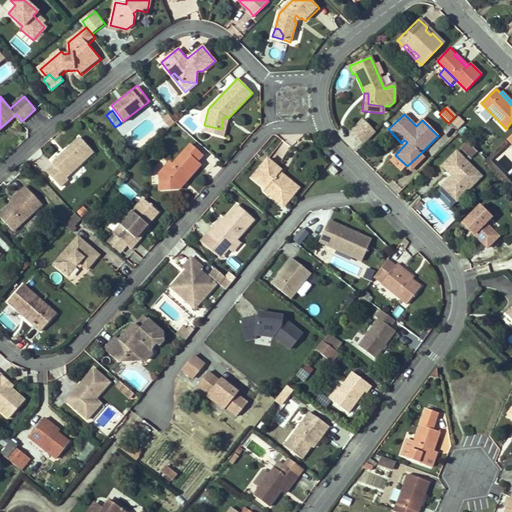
[(451,123),(459,129),(465,121),(457,115),(451,123)]
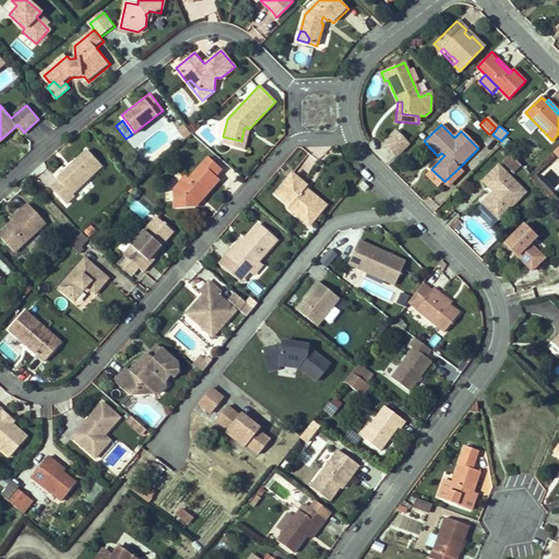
[(241,141),(223,137),(222,143),(244,147),(249,129),(247,127),(244,129),(241,141)]
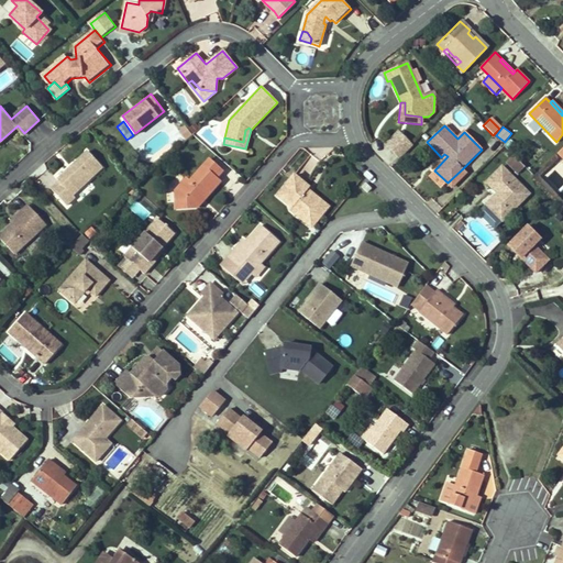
[(399,158),(412,143),(397,129),(384,144),(399,158)]
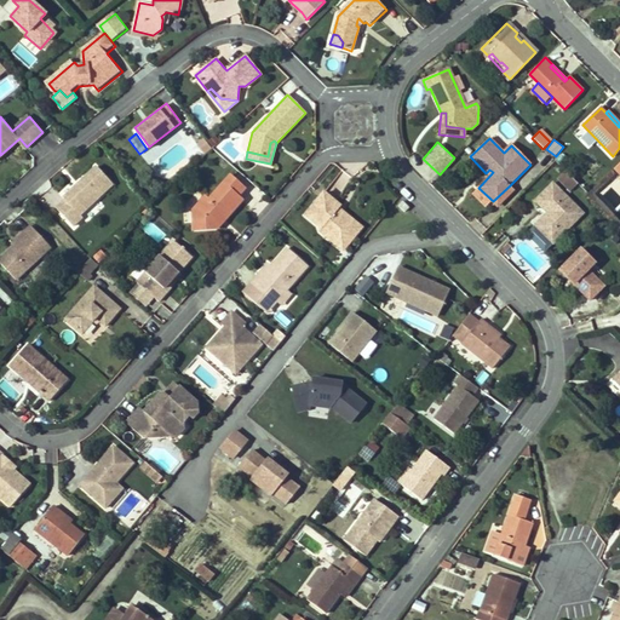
[(64,199),(55,208),(73,227),(82,217),(80,214),(112,185),(95,167),(63,197),(64,199)]
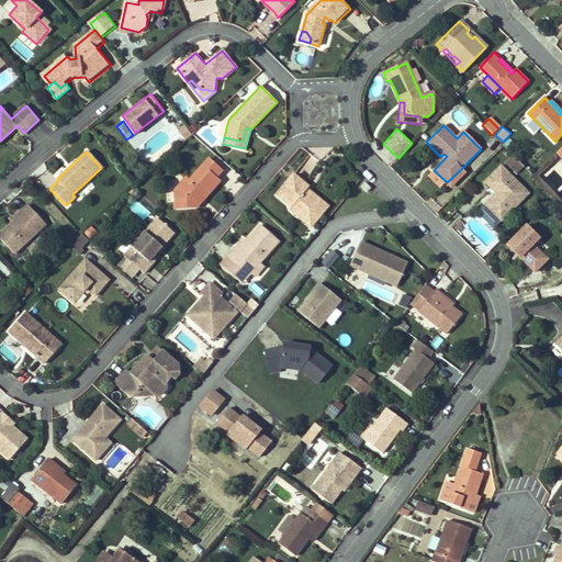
[(177,187),(177,206),(199,206),(199,201),(204,193),(206,195),(221,181),(216,177),(223,169),(210,157),(190,179),(187,176),(177,187)]
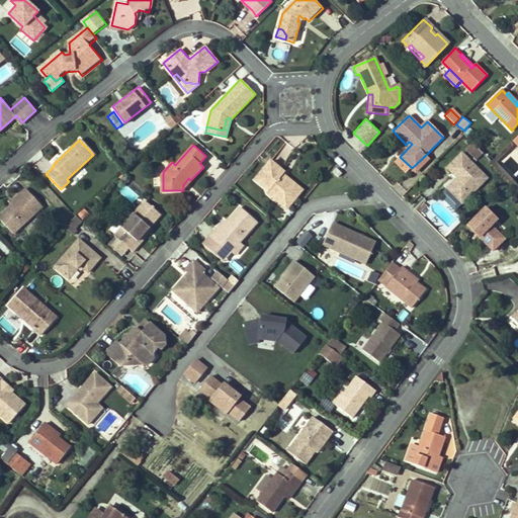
[(484,155),(473,145),(466,151),(478,161),(484,155)]
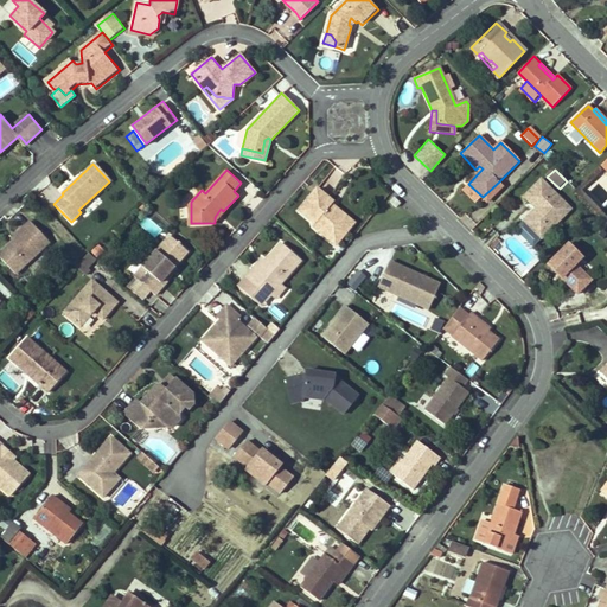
[(536,221),(529,227),(542,240),(573,210),(543,180),(524,198),(536,210),(536,221)]
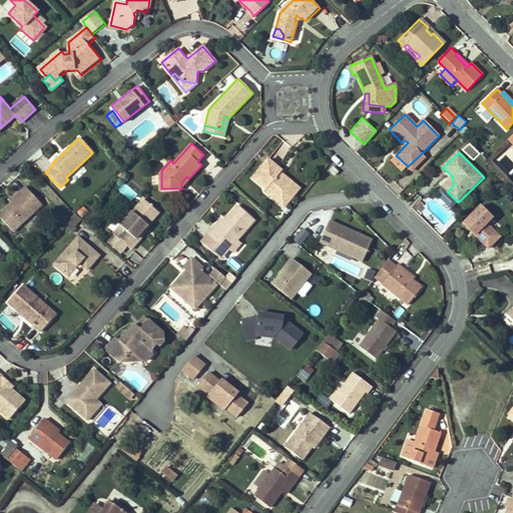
[(425,157),(422,153),(408,166),(412,170),(425,157)]
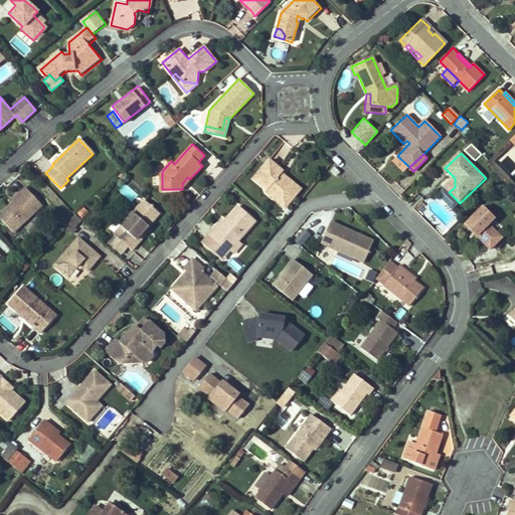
[(397,156),(393,160),(405,172),(409,167),(397,156)]
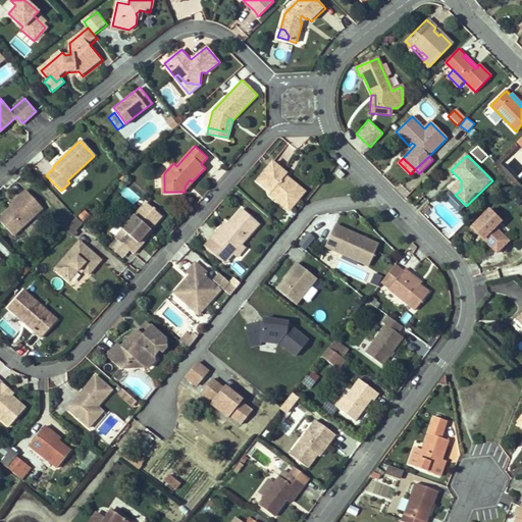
[(281,200),(293,209),(305,194),(286,177),(289,174),(275,163),(260,181),(273,193),(271,196),(279,203),(281,200)]
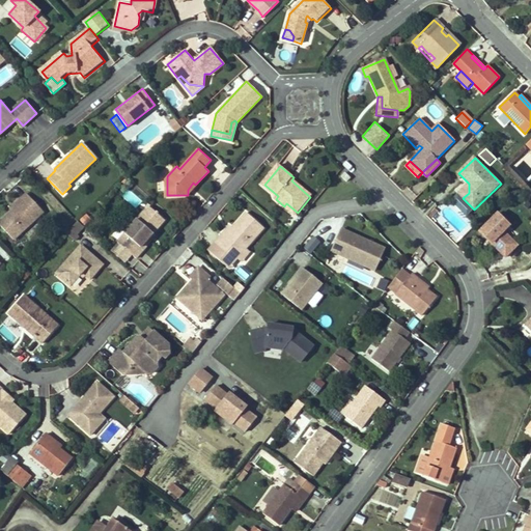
[(469,184),(458,194),(463,198),(469,193),(469,184)]
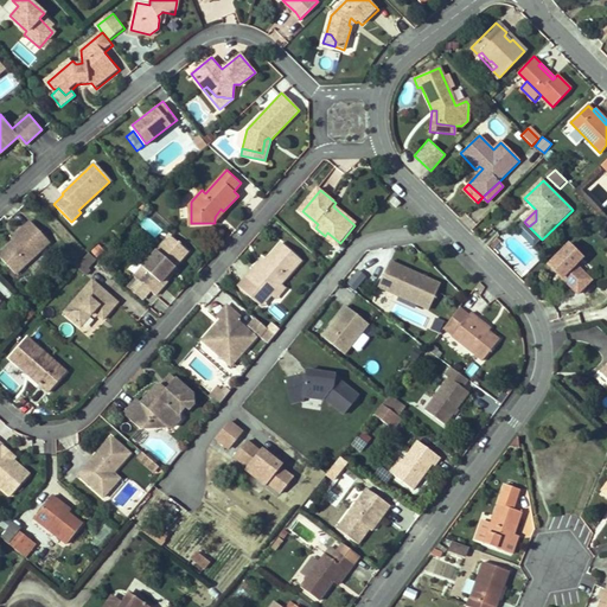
[(155,238),(163,229),(146,215),(139,224),(155,238)]
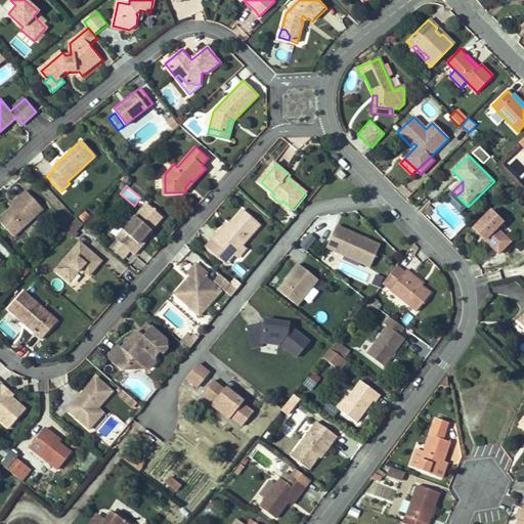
[(22,200),(11,208),(0,218),(0,222),(13,236),(42,209),(27,190),(19,197),(22,200)]
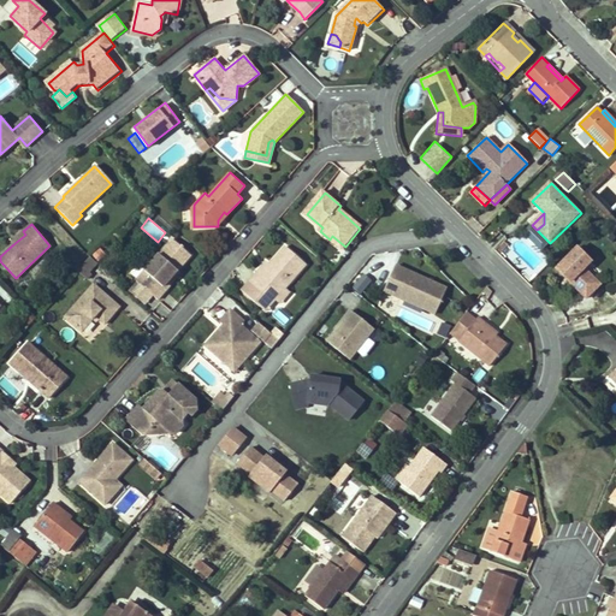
[(23,231),(11,242),(13,244),(25,235),(23,231)]
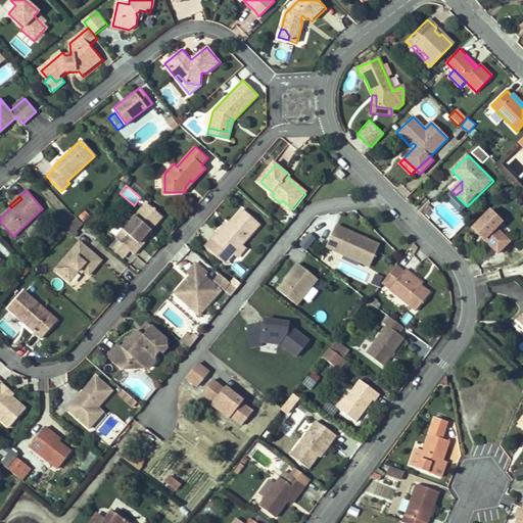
[(142,244),(139,240),(151,227),(161,215),(147,200),(115,236),(117,237),(130,248),(135,252),(142,244)]
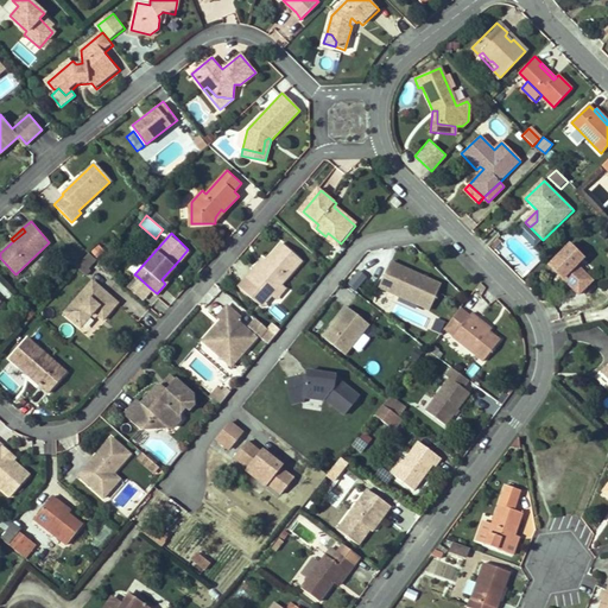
[(325,236),(337,247),(341,244),(328,233),(325,236)]
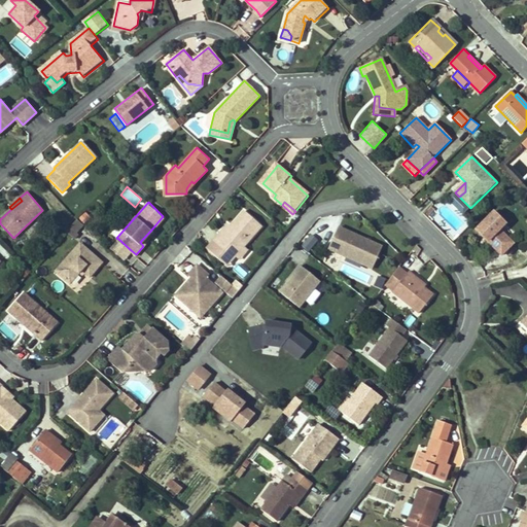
[(431,208),(424,216),(426,219),(434,212),(431,208)]
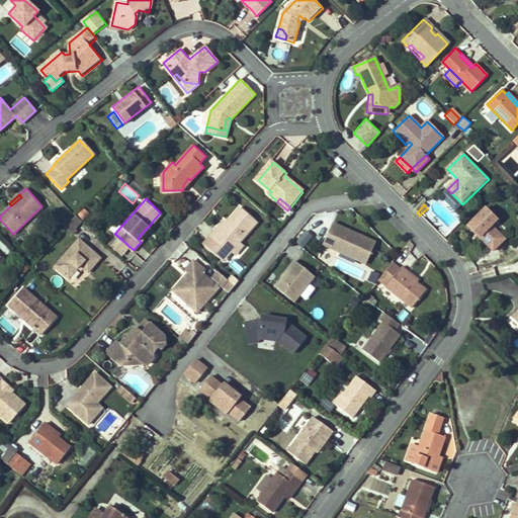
[(221,234),(217,231),(211,238),(227,251),(233,245),(238,249),(260,224),(242,208),(230,224),(221,234)]
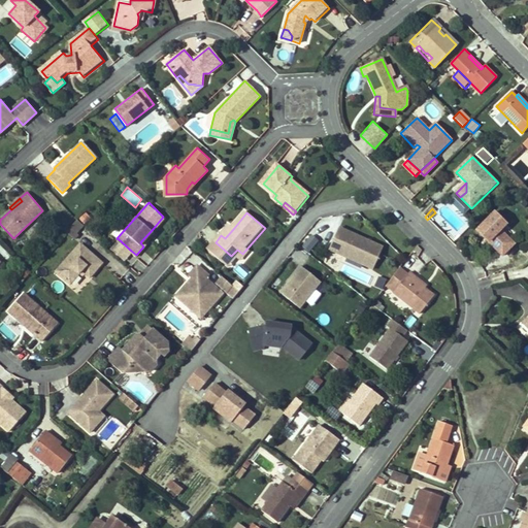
[(514,244),(501,231),(507,225),(496,212),(477,231),(502,256),(514,244)]
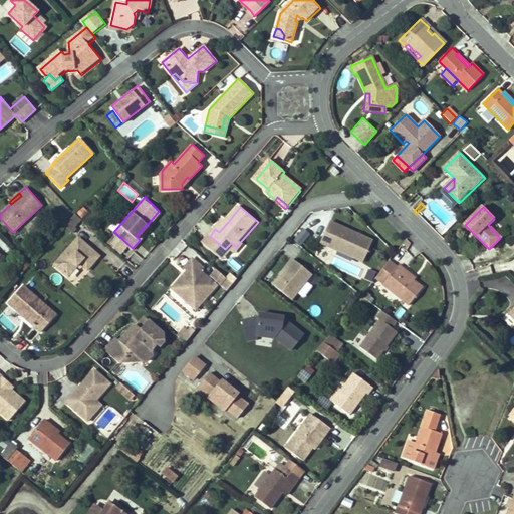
[(70,232),(81,220),(75,214),(64,226),(70,232)]
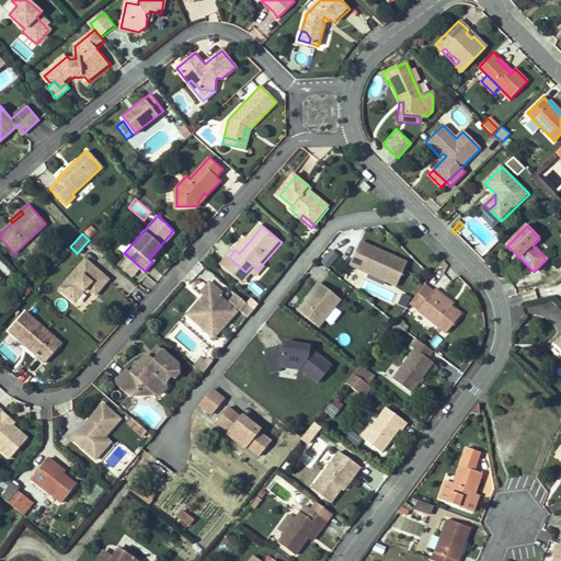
[(239,253),(249,242),(244,239),(235,250),(239,253)]
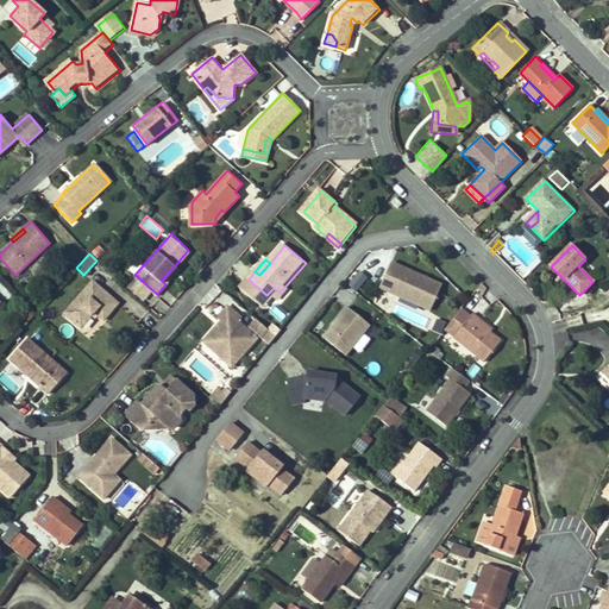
[(429,312),(443,283),(391,259),(378,288),(429,312)]
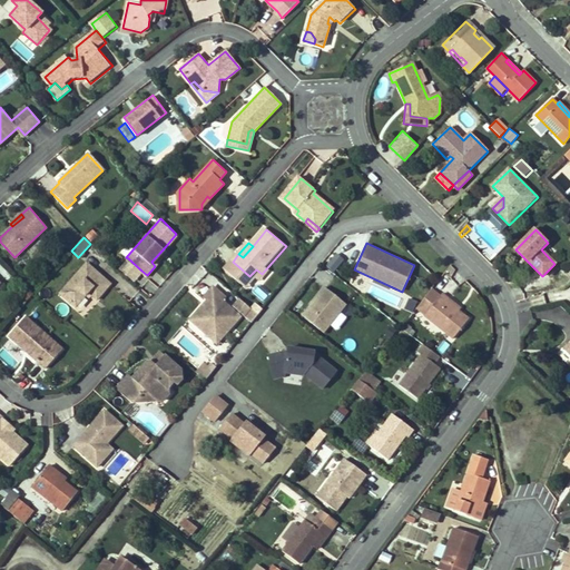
[(151,262),(155,266),(168,251),(165,247),(151,262)]
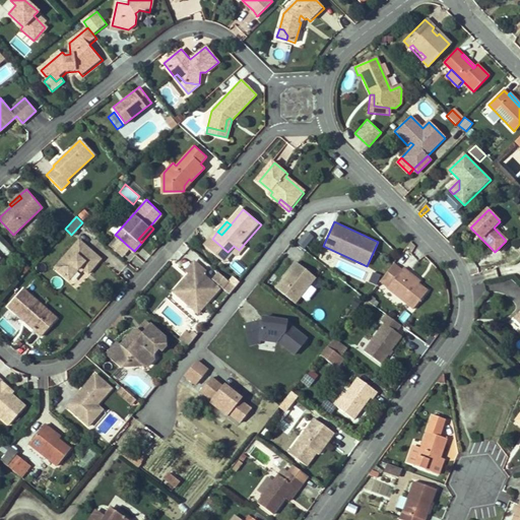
[(305,249),(314,237),(306,231),(297,243),(305,249)]
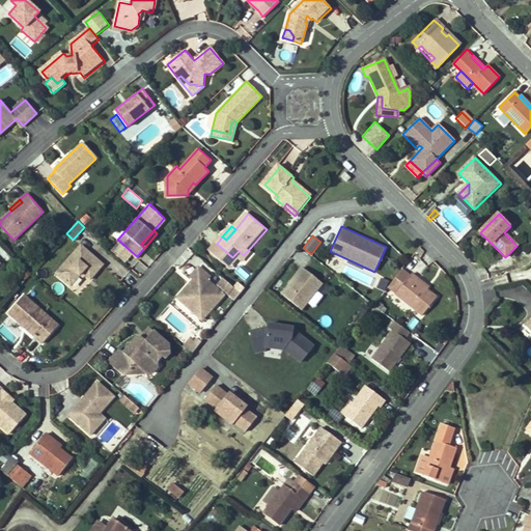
[(132,252),(119,241),(111,251),(123,261),(132,252)]
